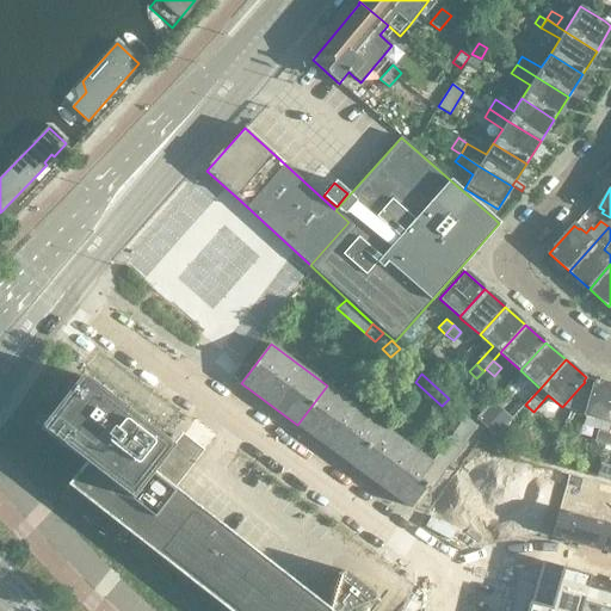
[(171,448),(81,376),(41,429),(85,463),(68,485),(229,610),(339,610),(341,609),(345,610),(347,610),(375,600),(376,599),(377,598),(377,597),(376,596),(347,573),(347,572),(346,572),(345,571),(344,572),(343,572),(341,573),(340,574),(338,581),(328,610),(174,488),(192,464),(171,448)]
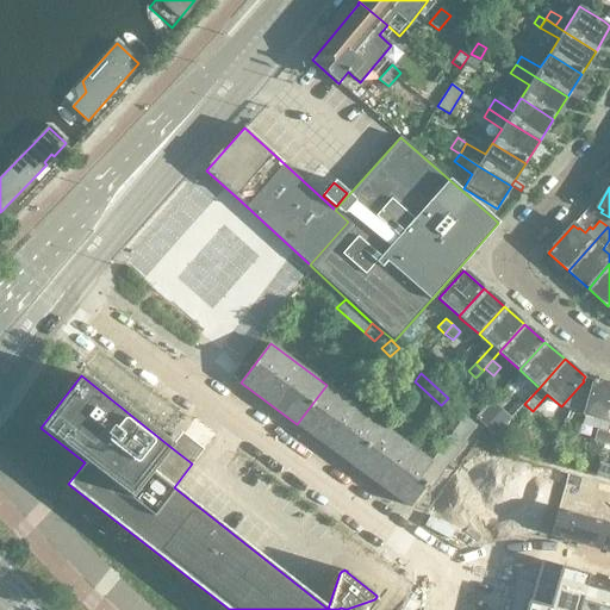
[(607,423),(609,411),(609,384),(593,379),(592,383),(591,383),(589,388),(582,416),(607,423)]
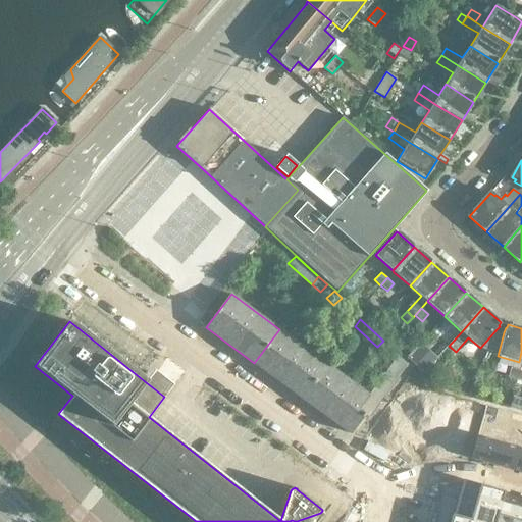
[(279,329),(254,363),(303,399),(327,365),(279,329)]
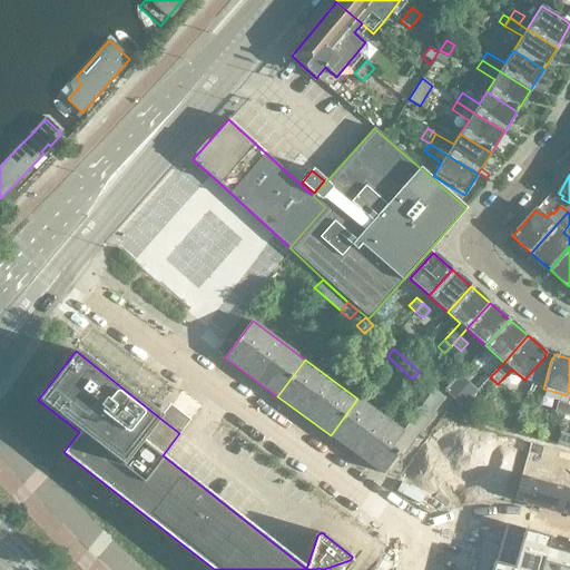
[(543,389),(550,363),(542,360),(524,380),(543,389)]
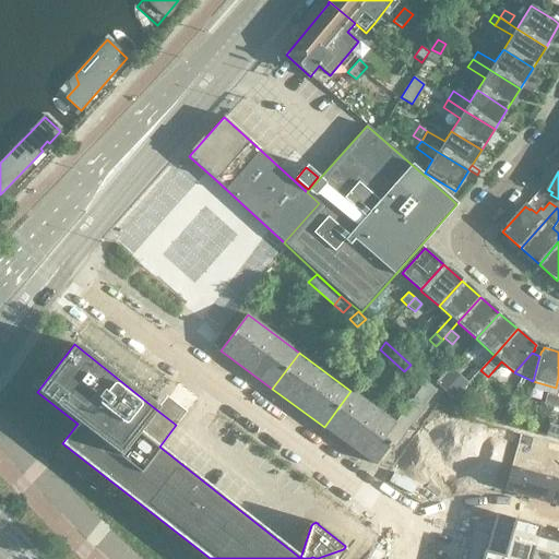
[(450,366),(436,381),(436,382),(453,400),(470,383),(450,366)]
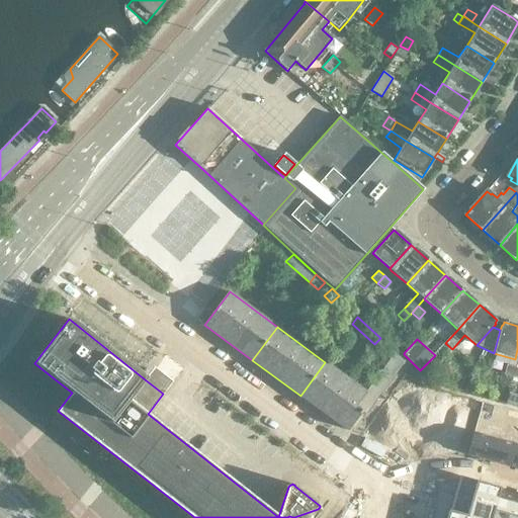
[(404,362),(394,353),(390,360),(400,368),(404,362)]
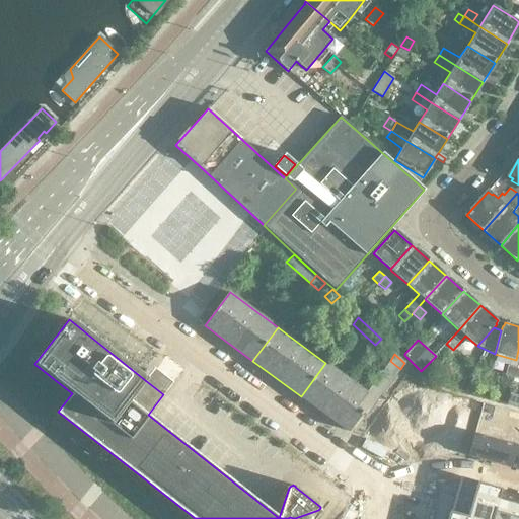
[(400,369),(390,361),(385,367),(395,375),(400,369)]
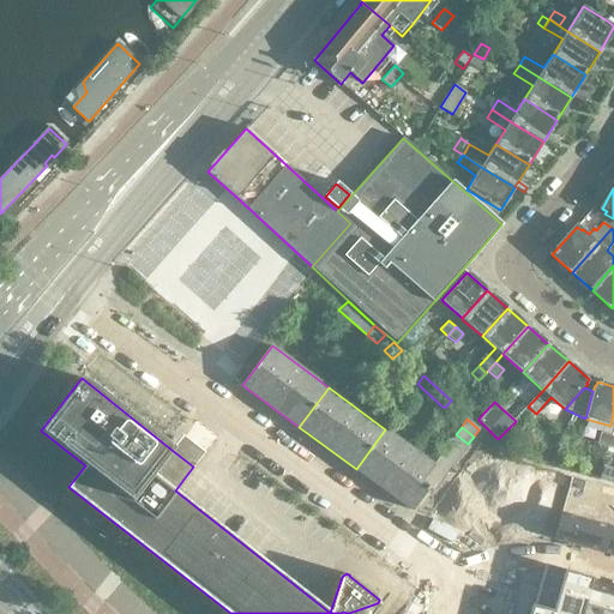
[(433,464),(385,429),(356,469),(413,510),(429,487),(421,481),(427,473),(432,465),(433,464)]
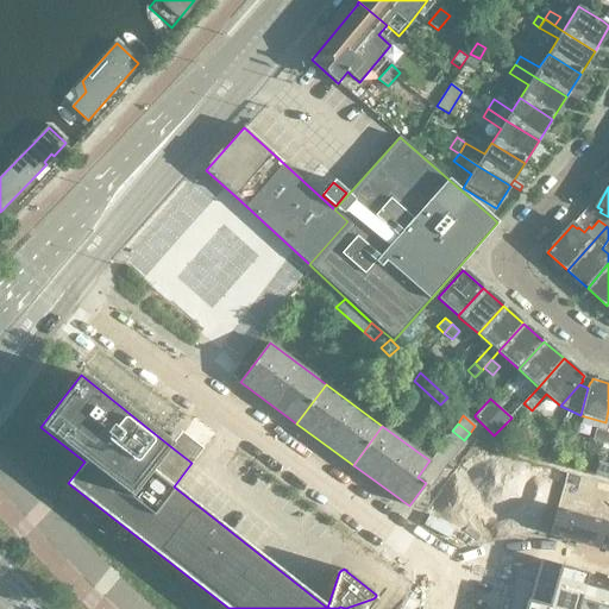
[(600,443),(603,431),(596,428),(592,440),(600,443)]
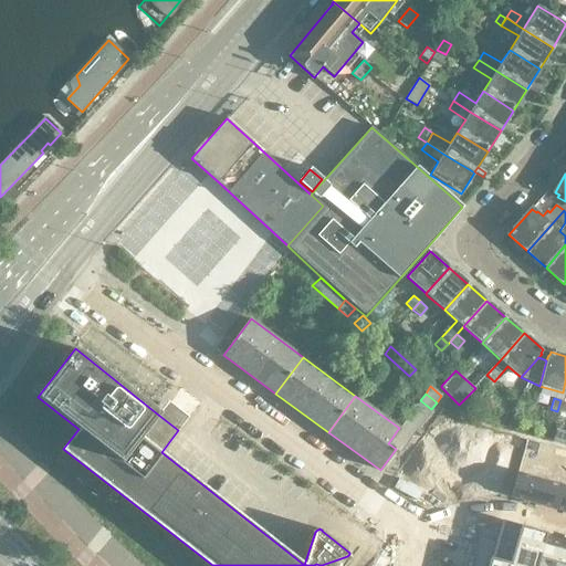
[(431,409),(420,400),(415,407),(426,417),(431,409)]
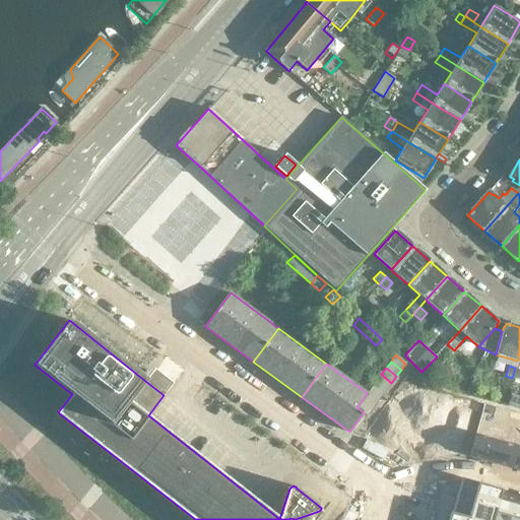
[(391,383),(381,374),(376,381),(386,389),(391,383)]
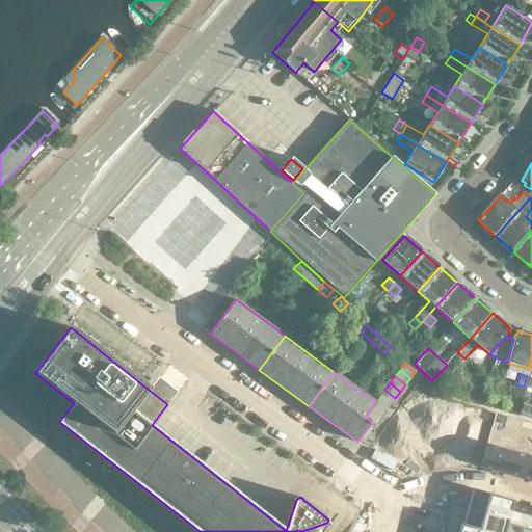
[(395,398),(384,390),(379,396),(390,405),(395,398)]
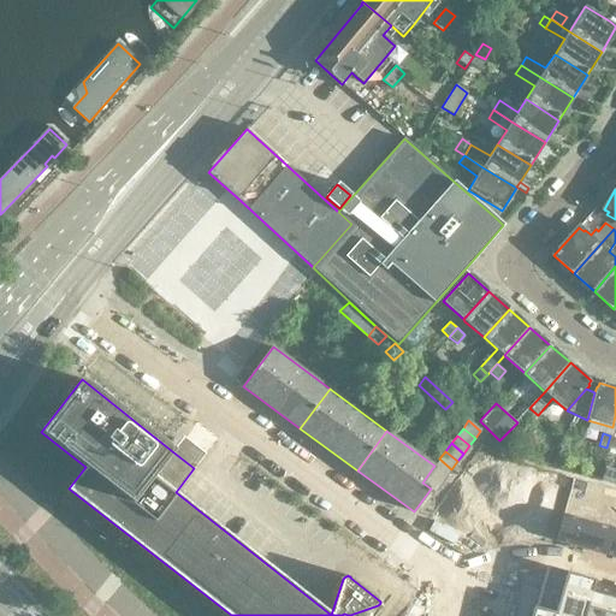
[(451,469),(439,458),(434,466),(433,467),(446,477),(451,469)]
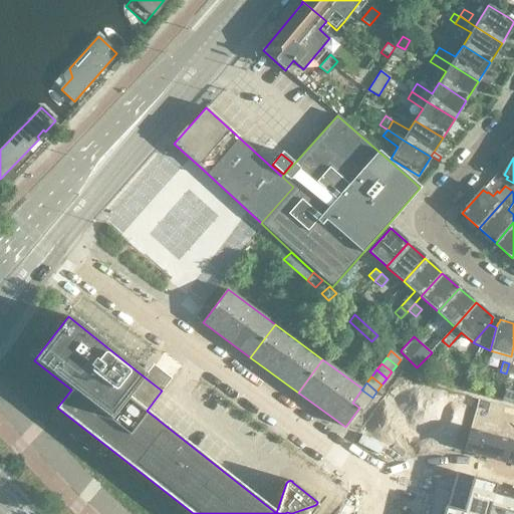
[(372,398),(361,390),(357,396),(367,405),(372,398)]
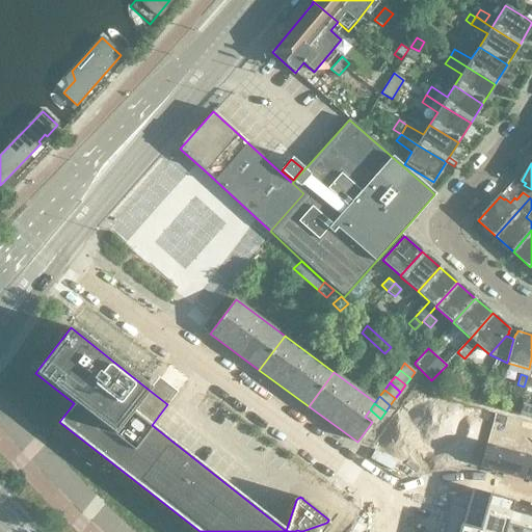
[(531,405),(522,403),(519,414),(531,417),(531,405)]
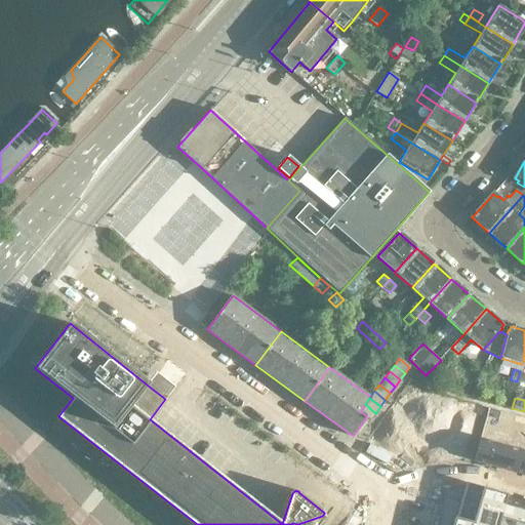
[(375,413),(365,404),(360,411),(367,416),(370,419),(375,413)]
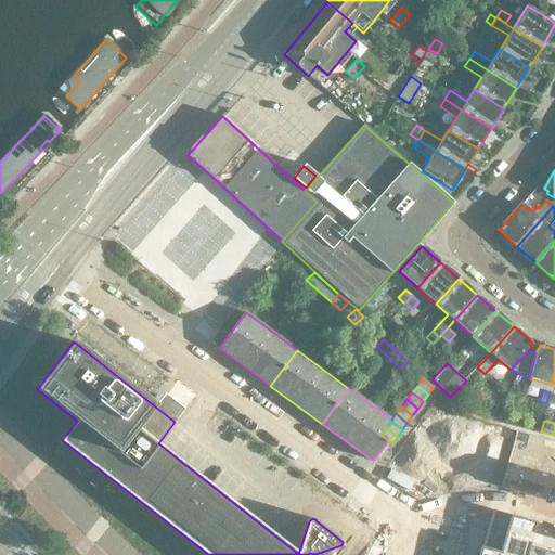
[(516,433),(513,440),(526,444),(528,436),(516,433)]
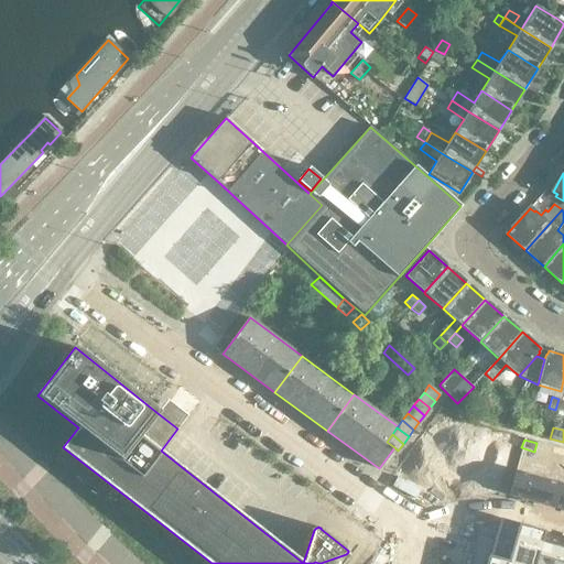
[(514,472),(508,496),(551,508),(557,484),(514,472)]
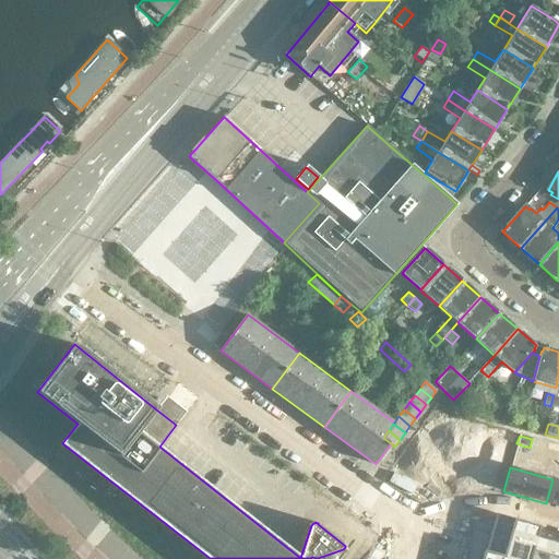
[(558,480),(552,479),(546,503),(558,506),(558,480)]
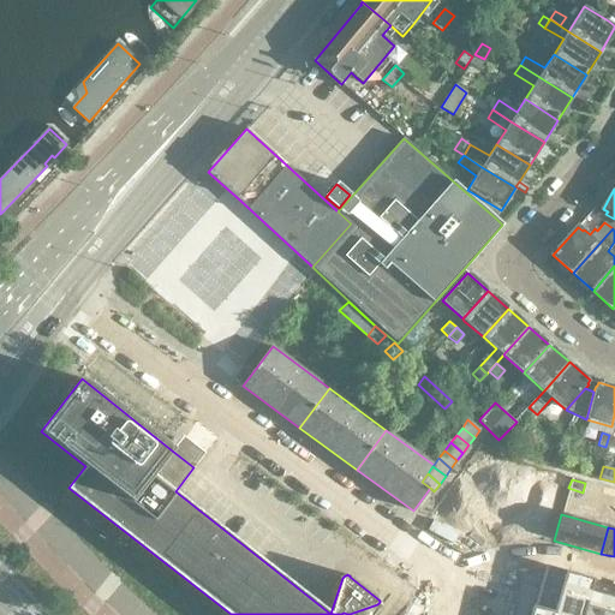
[(592,614),(595,610),(602,584),(593,581),(593,579),(544,566),(544,567),(533,605),(531,605),(527,614),(592,614)]
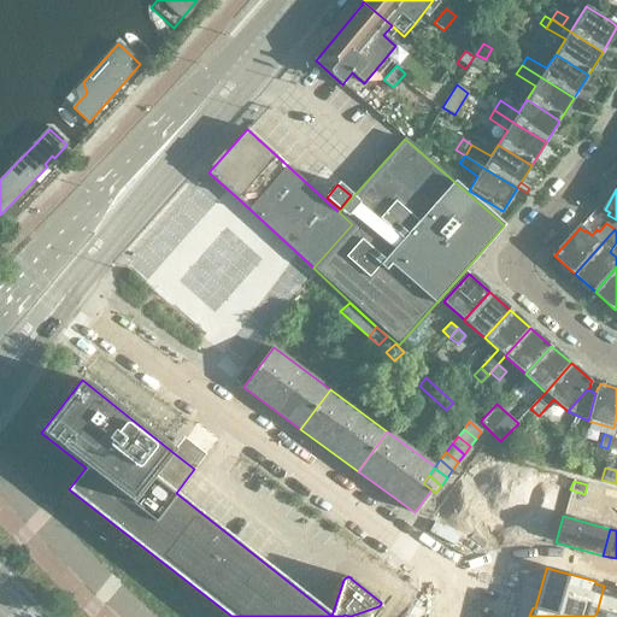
[(604,586),(597,612),(603,613),(600,616),(616,616),(616,588),(610,587),(604,586)]
